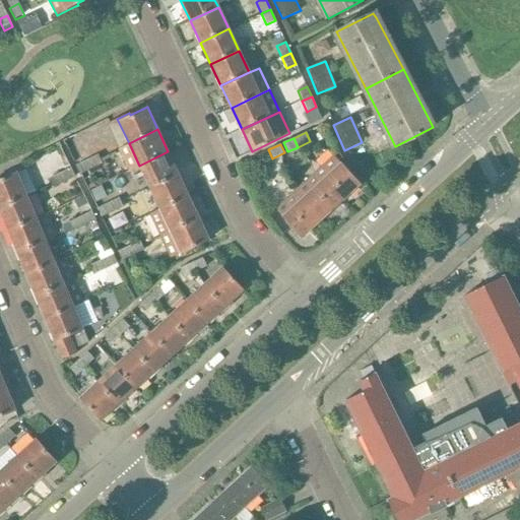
[(92,157),(96,167),(113,159),(109,150),(92,157)]
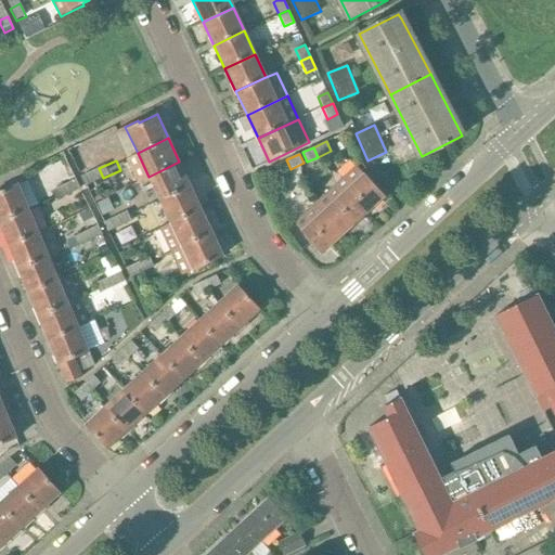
[(190,184),(179,162),(149,177),(159,199),(190,184)]
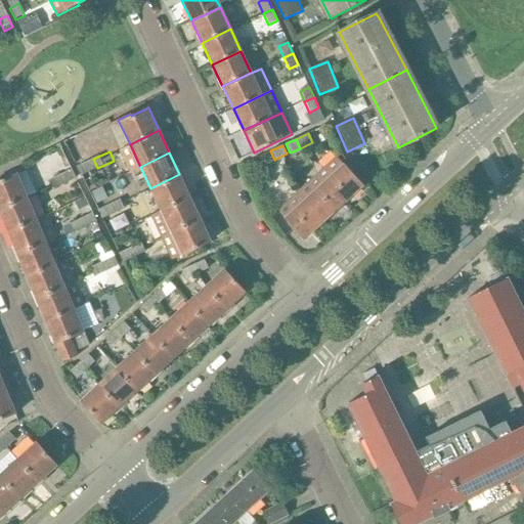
[(316,174),(343,203),(362,185),(337,157),(316,174)]
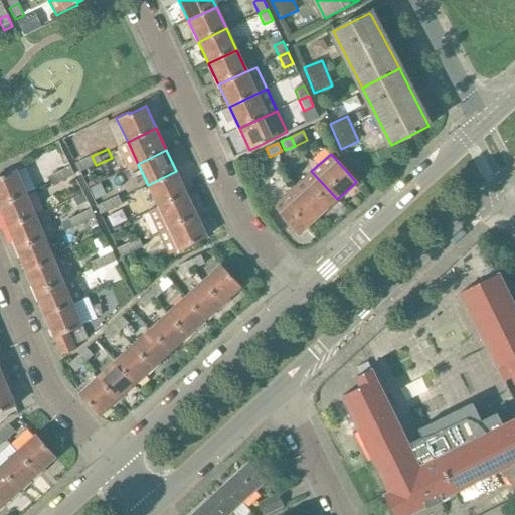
[(96,165),(92,156),(75,163),(79,172),(96,165)]
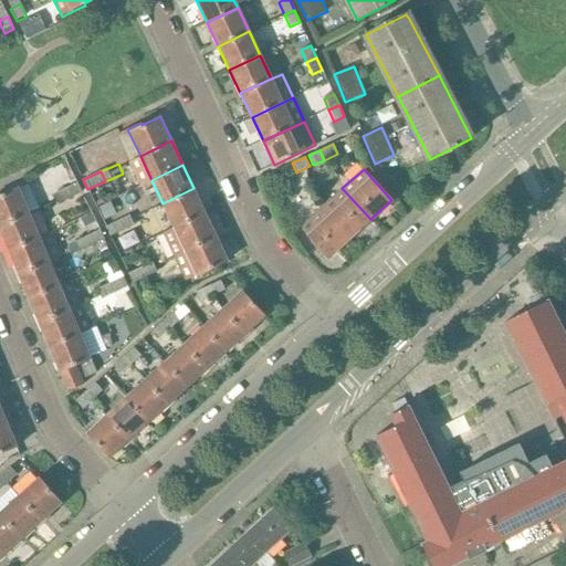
[(6,192),(0,195),(0,227),(30,215),(41,209),(29,180),(4,190),(6,192)]
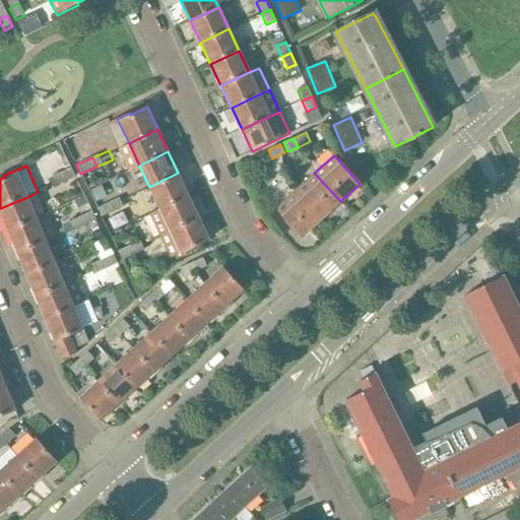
[(260,169),(260,171),(260,173),(261,175),(262,176),(264,177),(265,177),(267,177),(269,176),(270,174),(271,173),(271,171),(271,170),(270,168),(269,167),(267,166),(265,166),(264,166),(262,167),(261,168),(260,169)]
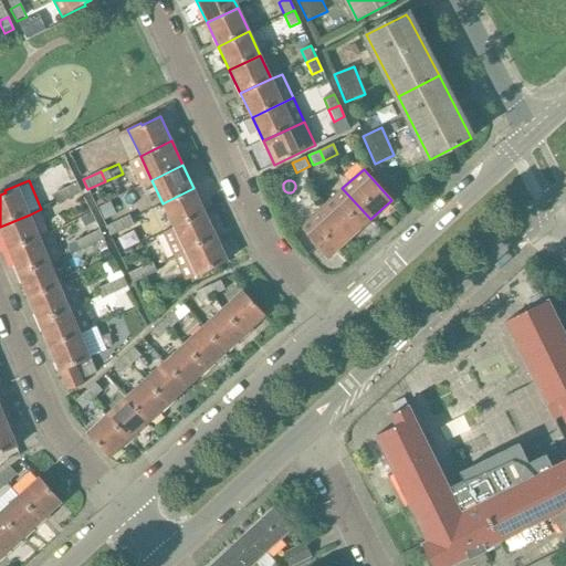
[(65,188),(70,198),(82,192),(77,182),(65,188)]
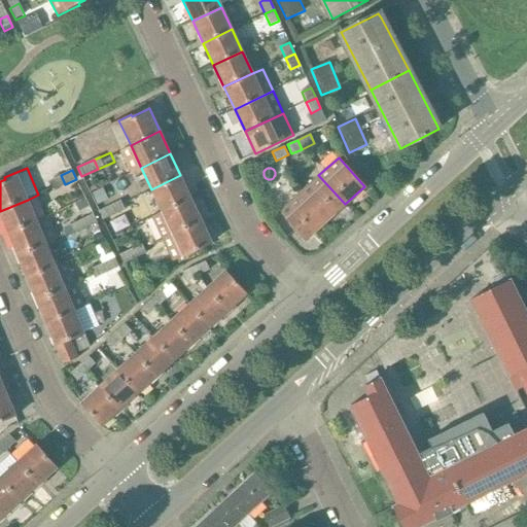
[(65,184),(61,175),(49,181),(54,189),(65,184)]
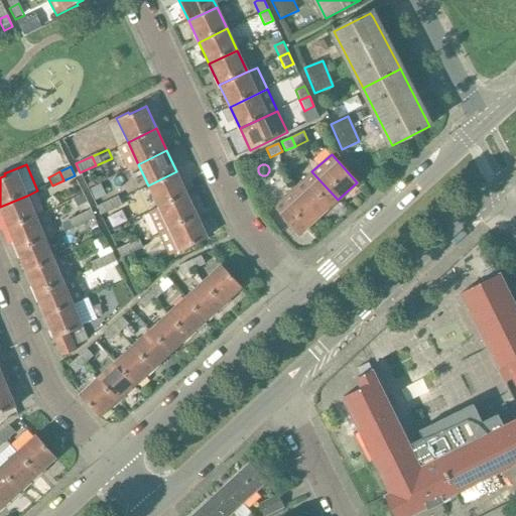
[(148,185),(158,207),(186,194),(176,171),(148,185)]
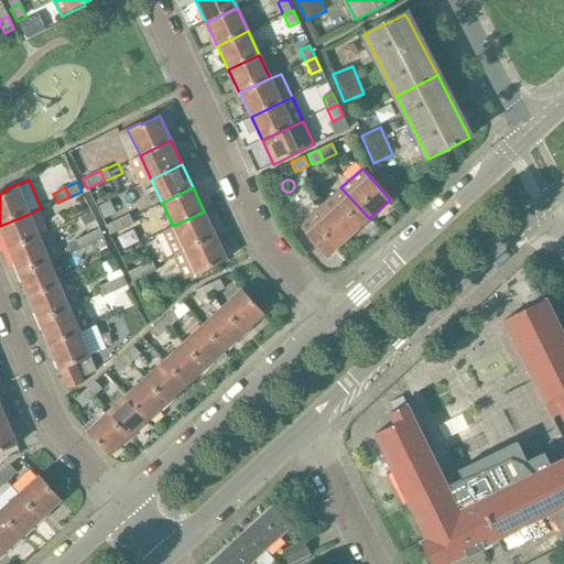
[(349,237),(369,218),(340,187),(321,206),(349,237)]
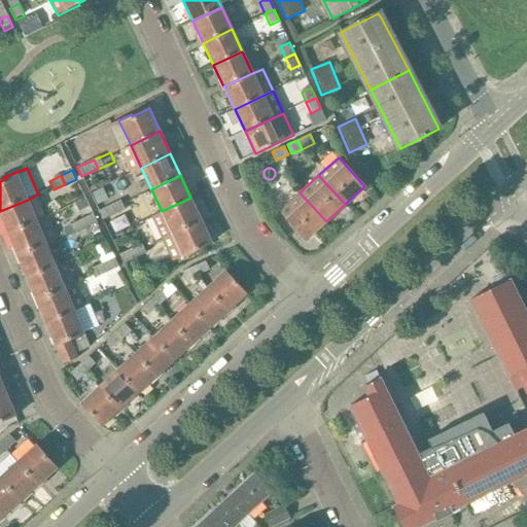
[(326,221),(300,192),(280,211),(306,240),(326,221)]
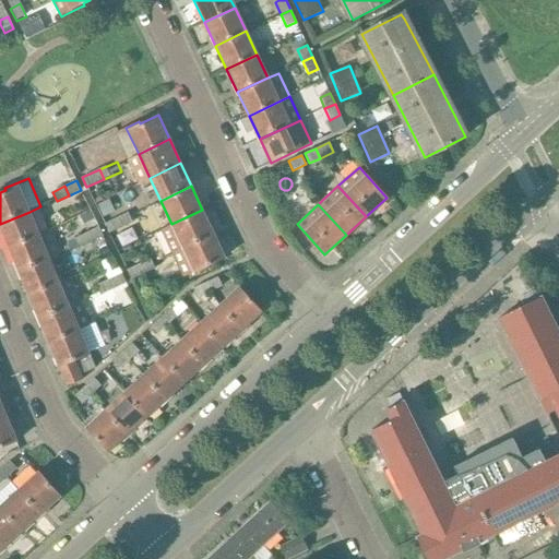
[(202,210),(171,224),(161,229),(173,252),(213,233),(202,210)]
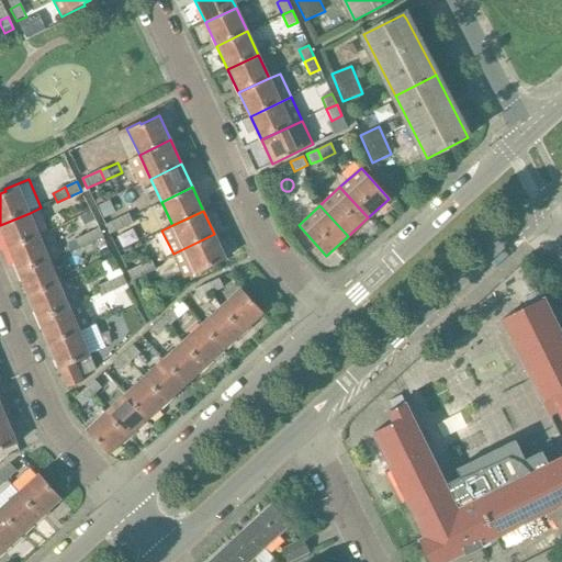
[(0,225),(0,229),(9,250),(40,237),(30,213),(0,225)]
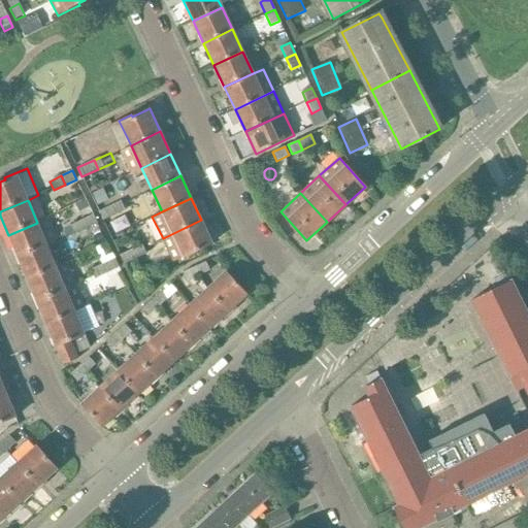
[(109,206),(113,216),(125,209),(121,200),(109,206)]
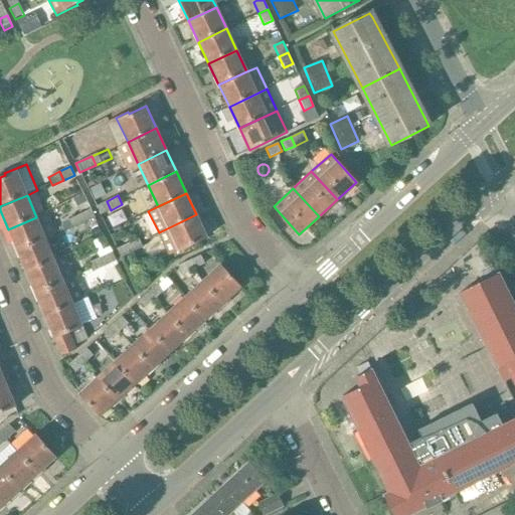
[(111,210),(107,201),(96,206),(100,215),(111,210)]
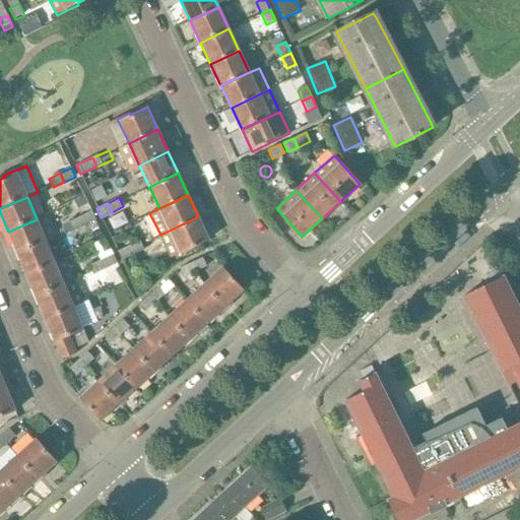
[(80,217),(84,225),(96,219),(92,211),(80,217)]
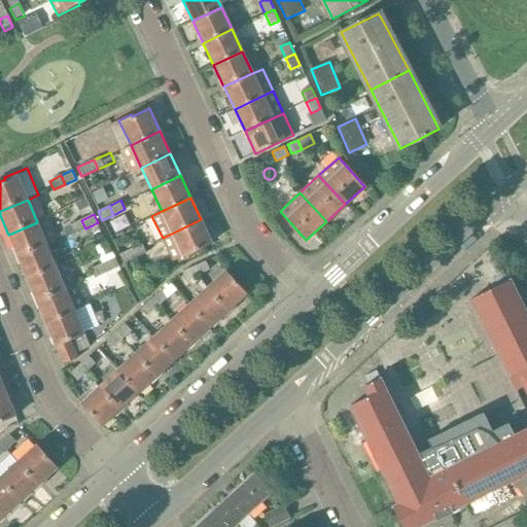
[(18,256),(46,244),(57,240),(47,218),(37,222),(8,235),(18,256)]
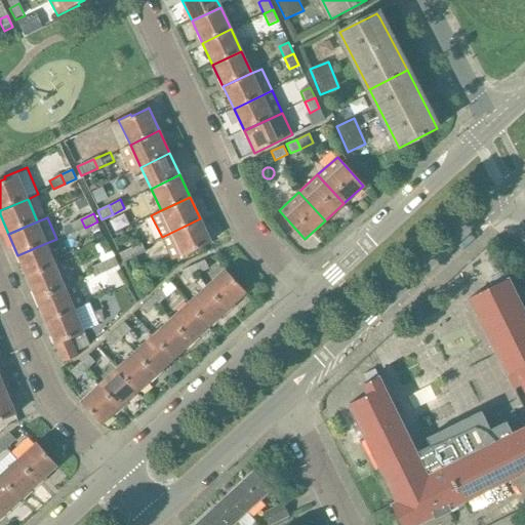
[(200,218),(162,237),(172,260),(211,242),(200,218)]
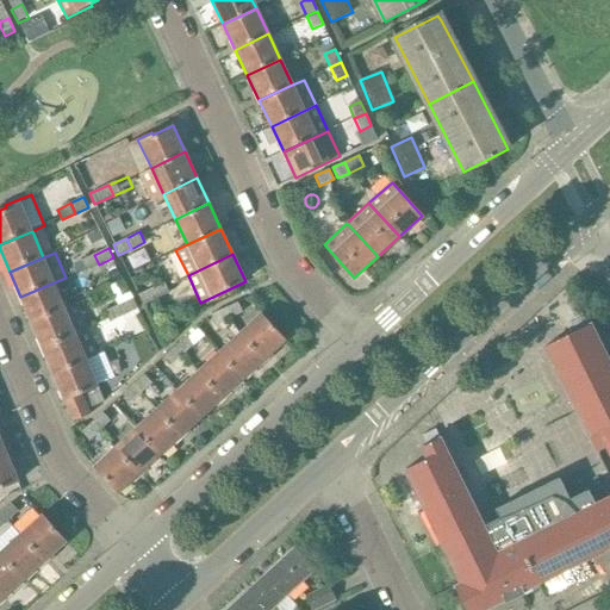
[(99,265),(94,255),(81,261),(86,271),(99,265)]
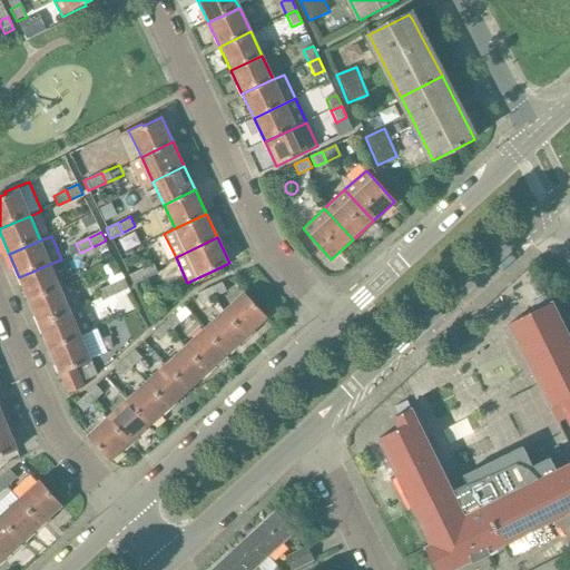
[(110,285),(116,294),(129,287),(123,274),(120,275),(114,261),(101,267),(110,285)]
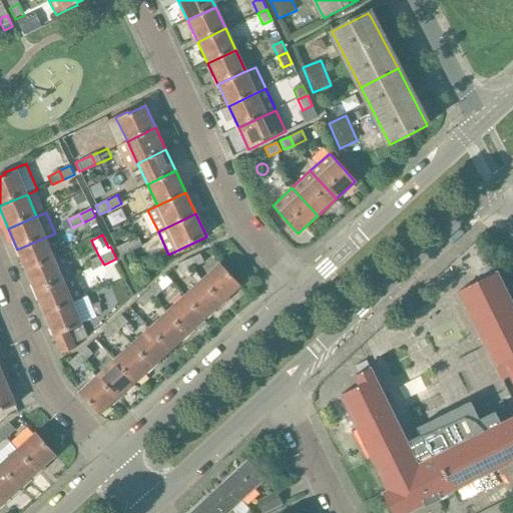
[(17,249),(26,272),(55,260),(45,237),(17,249)]
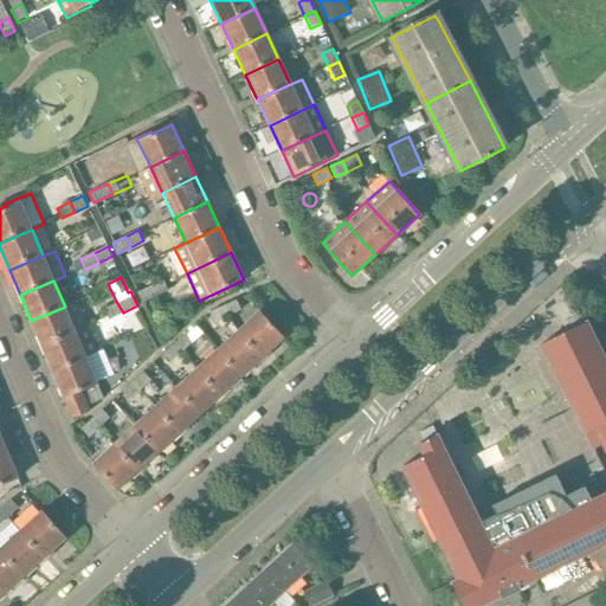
[(150,287),(155,297),(169,291),(163,281),(150,287)]
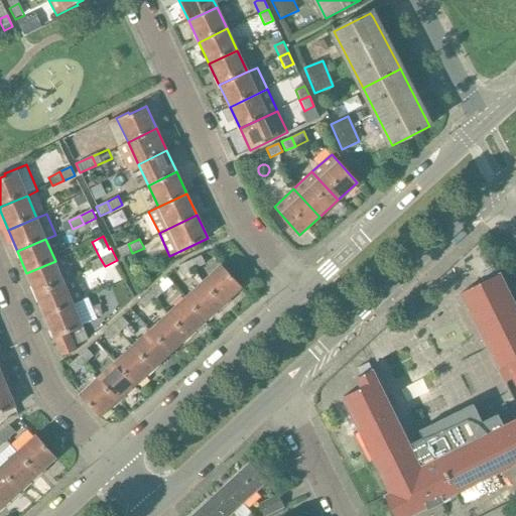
[(132,253),(128,244),(117,249),(121,258),(132,253)]
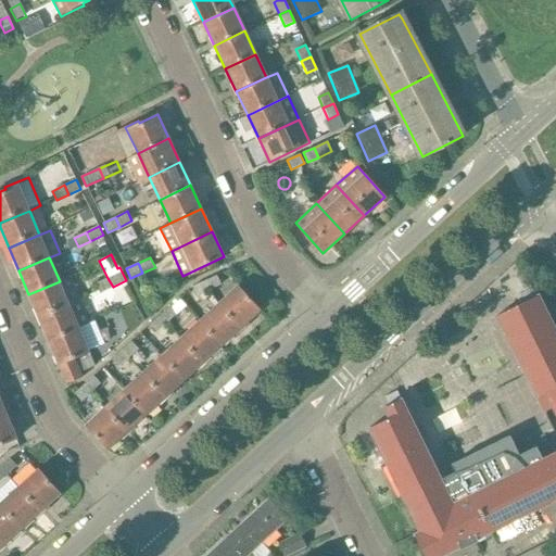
[(204,281),(209,291),(220,286),(216,276),(204,281)]
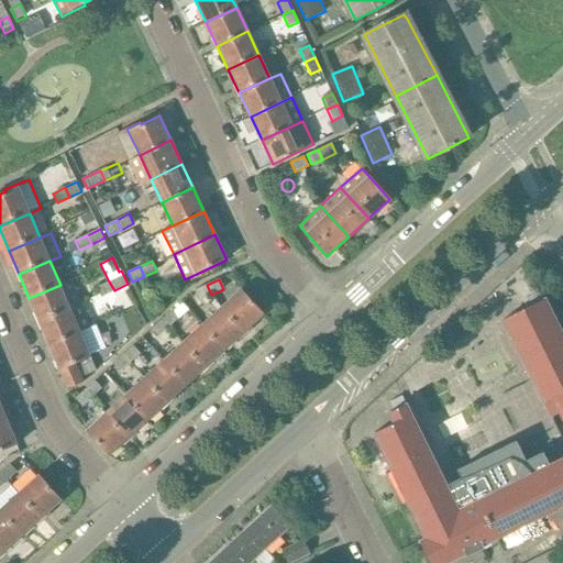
[(29,298),(39,322),(80,304),(70,280),(61,285),(29,298)]
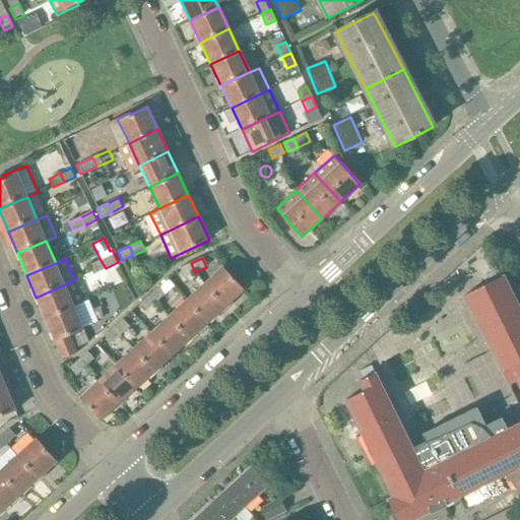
[(106,268),(101,260),(89,265),(94,274),(106,268)]
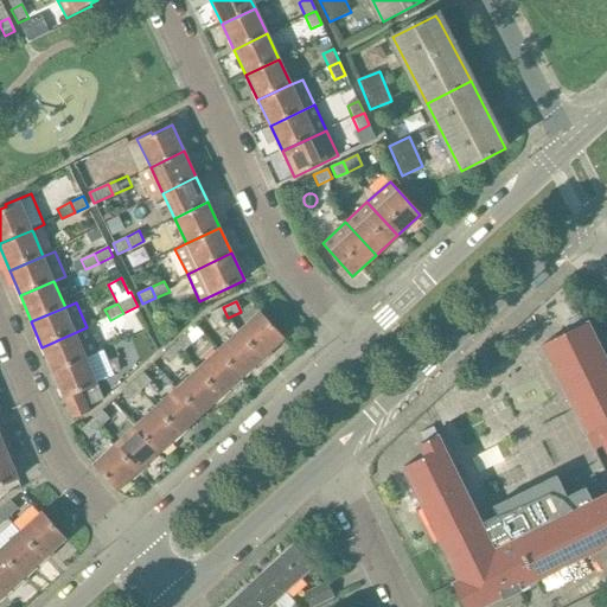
[(228,318),(223,307),(210,313),(215,324),(228,318)]
